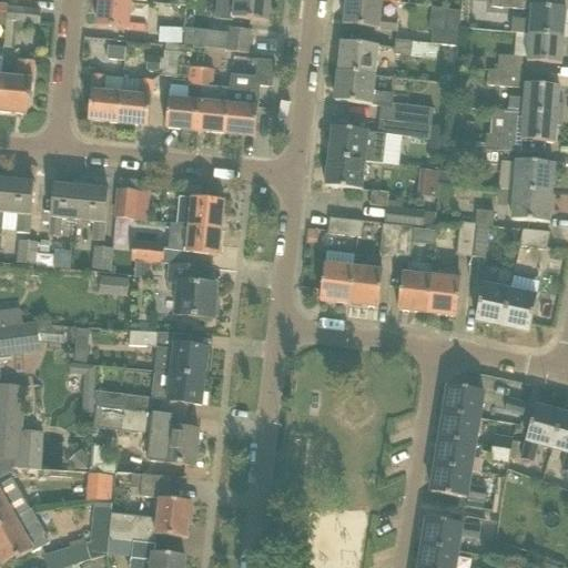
[(120,0),(100,0),(98,28),(143,32),(144,19),(129,18),(130,1),(120,0)]
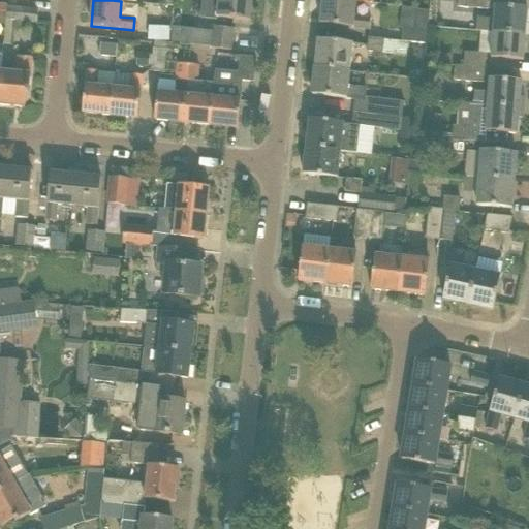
[(250,22),(252,0),(205,0),(205,4),(203,16),(250,22)]
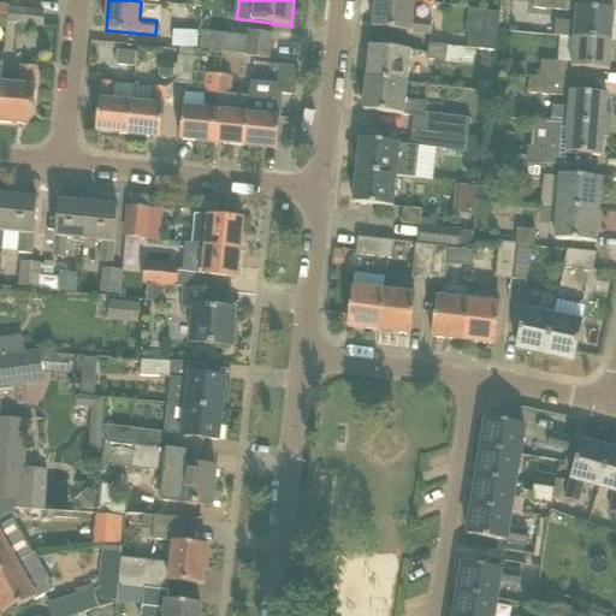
[(415,1),(401,0),(375,0),(373,28),(431,34),(432,22),(413,19),(415,1)]
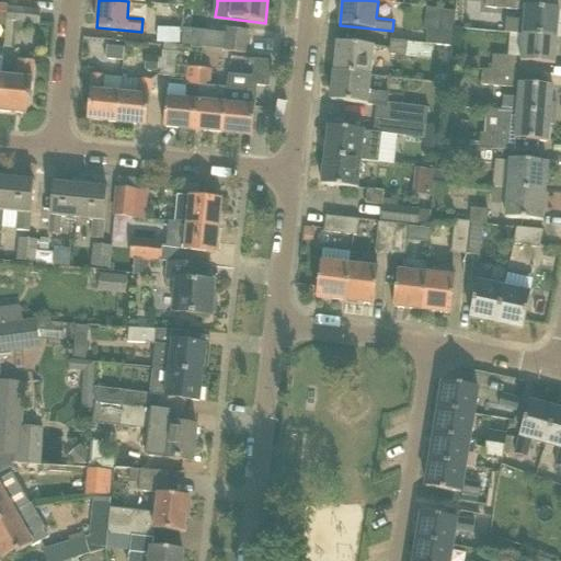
[(521,10),(521,0),(485,0),(485,8),(521,10)]
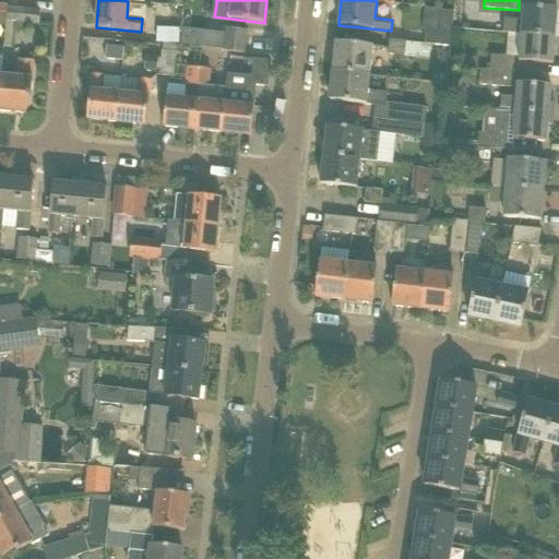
[(40,22),(42,9),(9,6),(8,20),(40,22)]
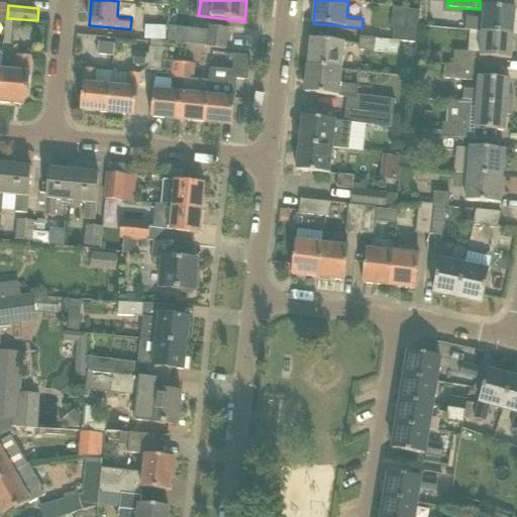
[(466,30),(483,31),(513,34),(515,8),(485,6),(484,19),(467,18),(466,30)]
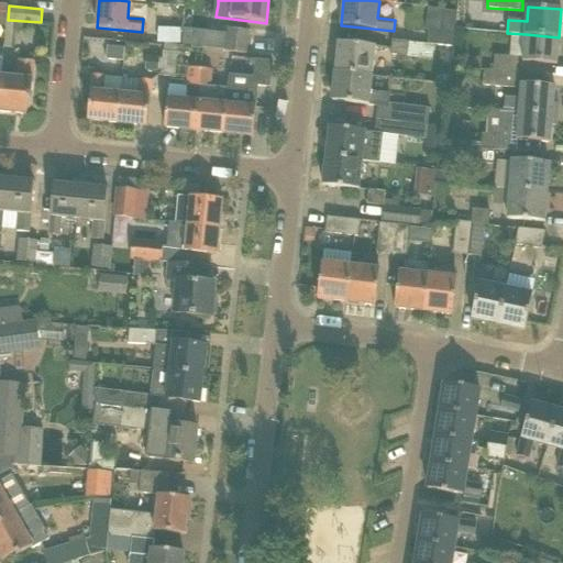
[(455,11),(443,10),(441,33),(429,31),(428,44),(453,47),(455,11)]
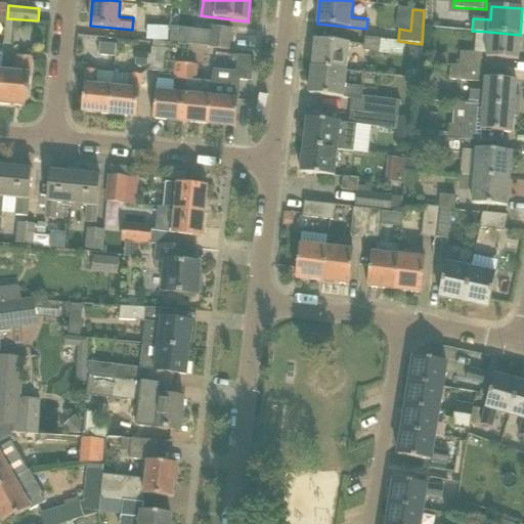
[(211,48),(228,50),(230,30),(214,27),(211,48)]
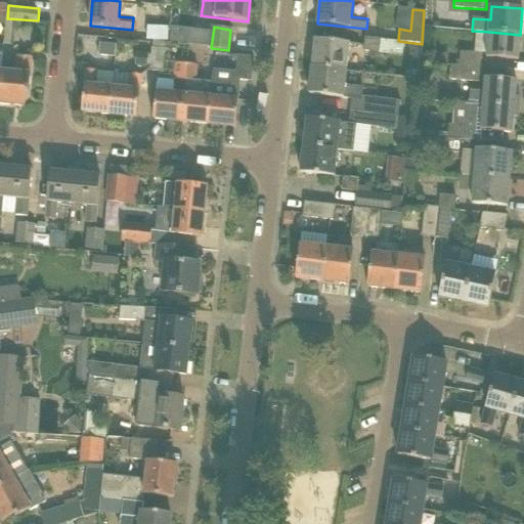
[(489,32),(487,58),(518,60),(520,35),(489,32)]
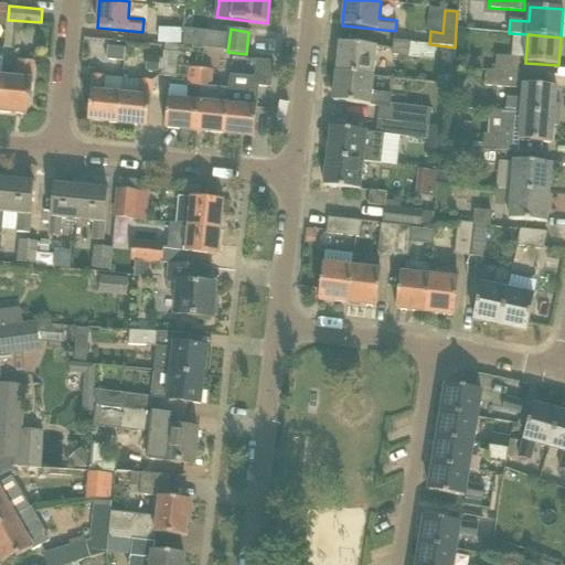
[(393,40),(392,54),(408,56),(411,42),(393,40)]
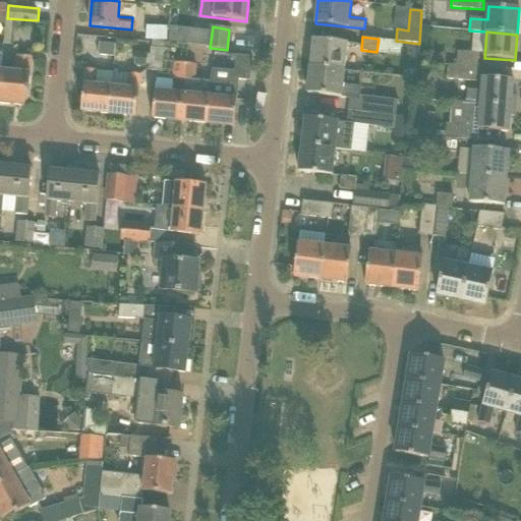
[(313,40),(310,67),(344,70),(347,44),(313,40)]
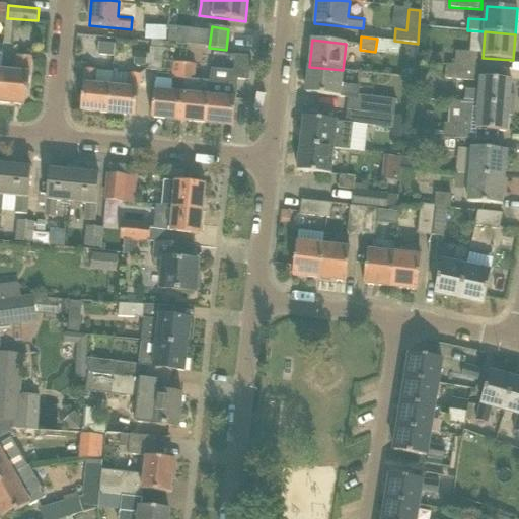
[(115,44),(99,43),(98,55),(114,57),(115,44)]
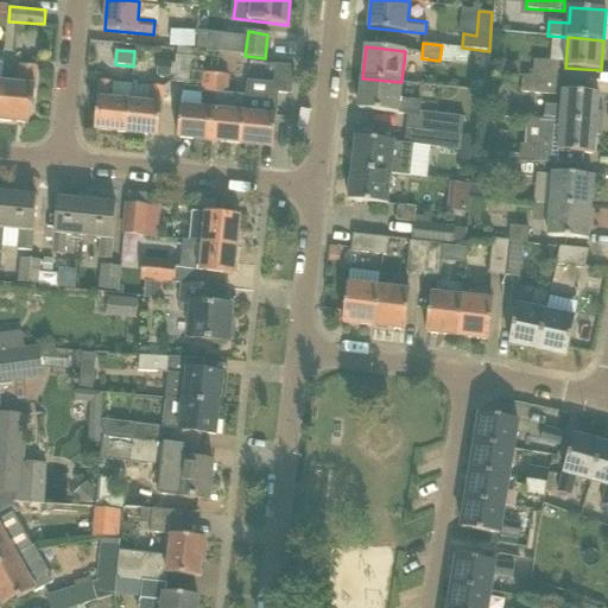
[(191,57),(177,55),(175,82),(189,83),(191,57)]
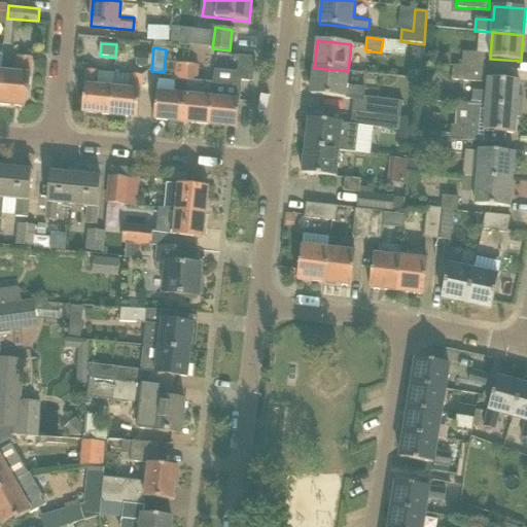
[(462,53),(461,66),(485,68),(486,54),(462,53)]
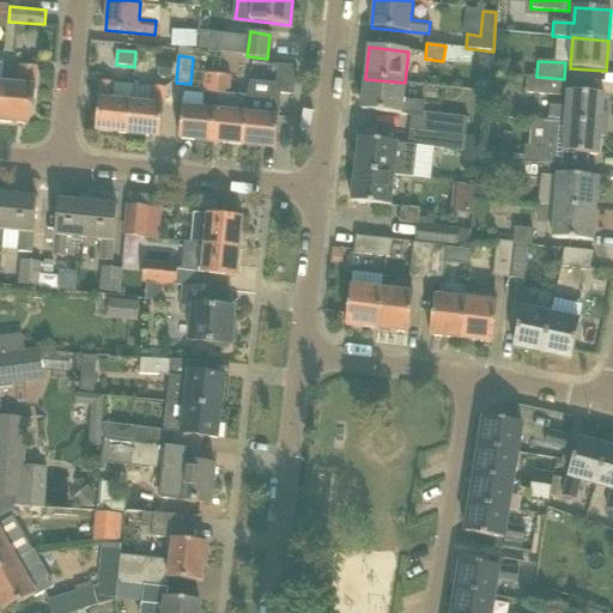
[(275,93),(295,95),(297,67),(278,65),(275,93)]
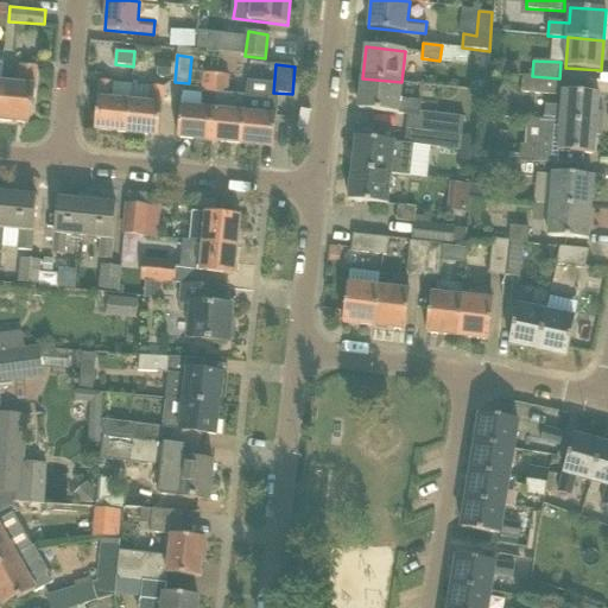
[(18,84),(0,82),(0,86),(0,120),(29,124),(31,107),(33,107),(36,86),(37,67),(19,65),(18,84)]
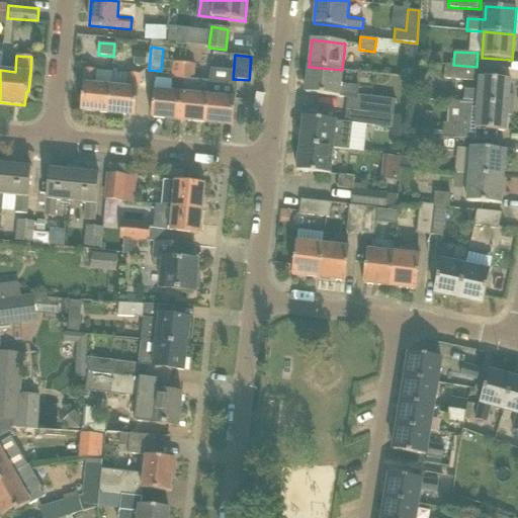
[(173,63),(170,92),(154,91),(152,118),(178,121),(184,63),(173,63)]
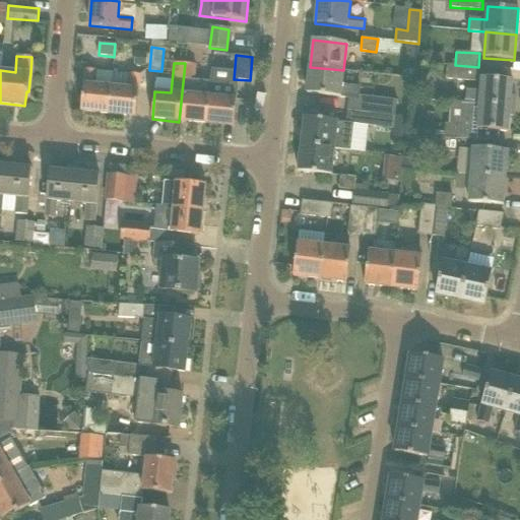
[(197,65),(185,63),(179,122),(206,124),(208,96),(197,95),(198,80),(195,80),(197,65)]
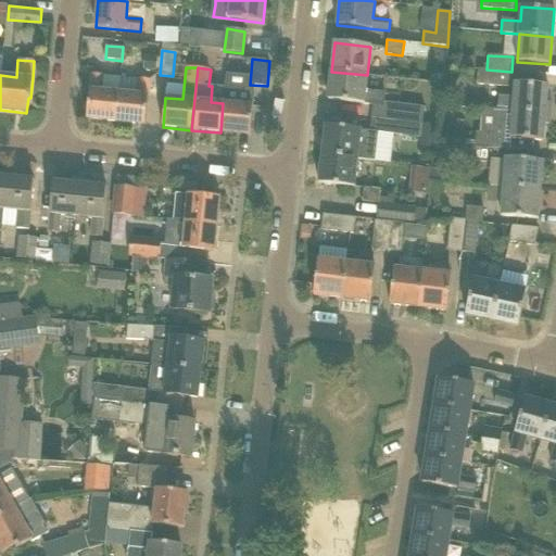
[(512,72),(487,70),(478,68),(477,85),(509,87),(512,72)]
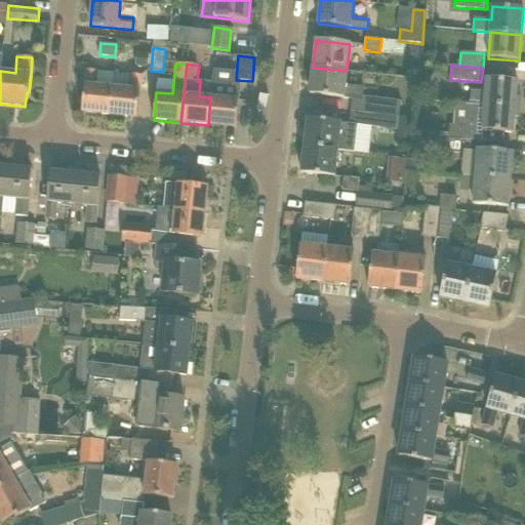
[(310,94),(344,98),(352,98),(351,112),(367,114),(368,101),(362,101),(364,87),(346,85),(347,71),(313,68),(310,94)]
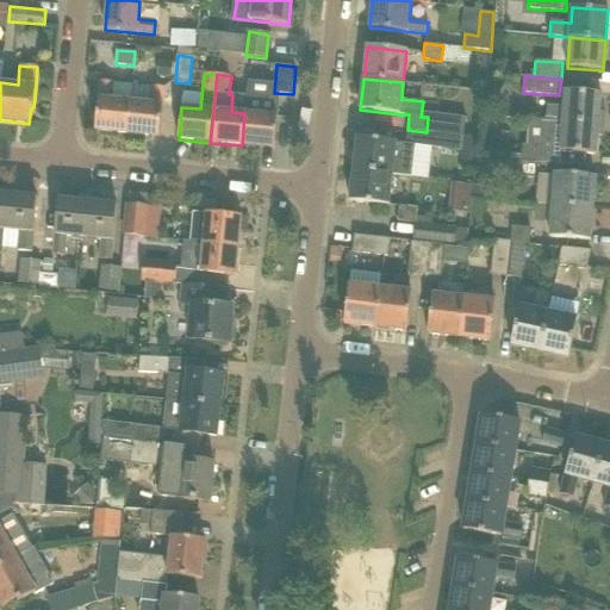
[(131,103),(129,103),(111,100),(113,82),(100,81),(95,131),(128,135),(131,103)]
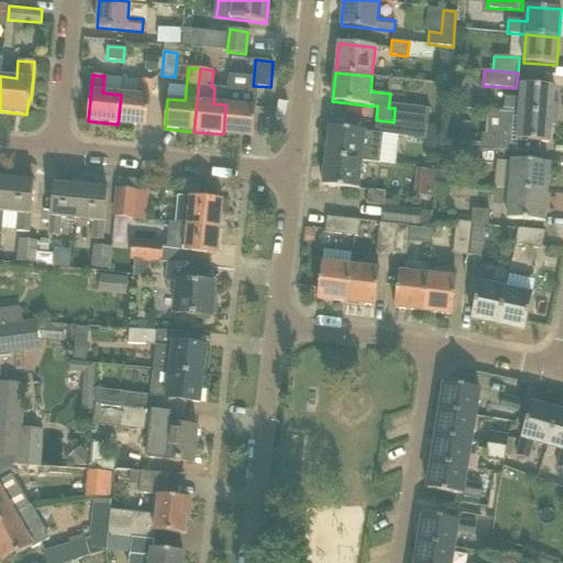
[(121,95),(118,124),(147,127),(151,81),(140,80),(138,97),(121,95)]
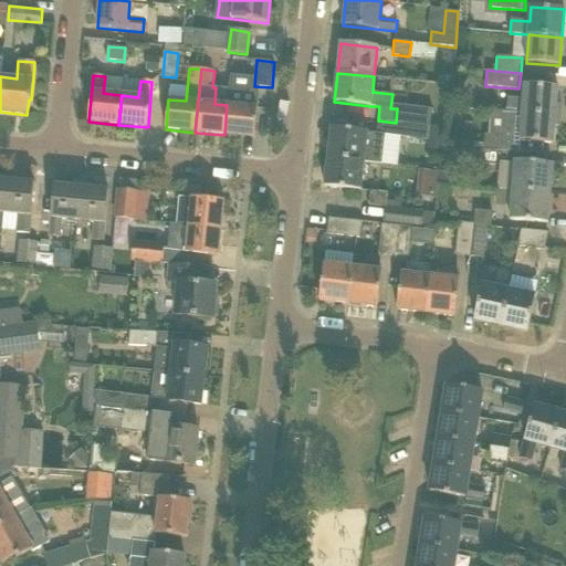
[(507,112),(556,116),(558,87),(525,86),(524,100),(509,97),(507,112)]
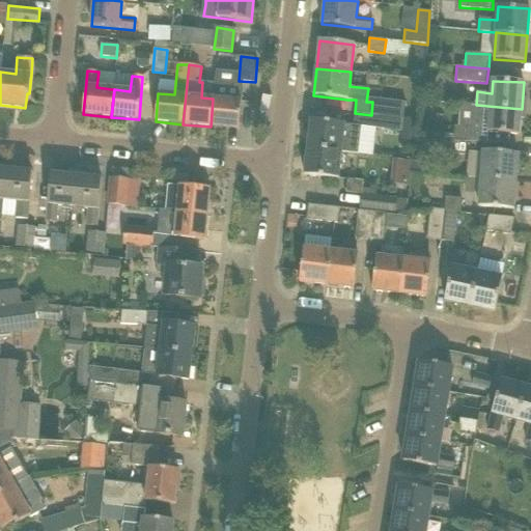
[(215,83),(213,99),(211,127),(239,129),(243,86),(215,83)]
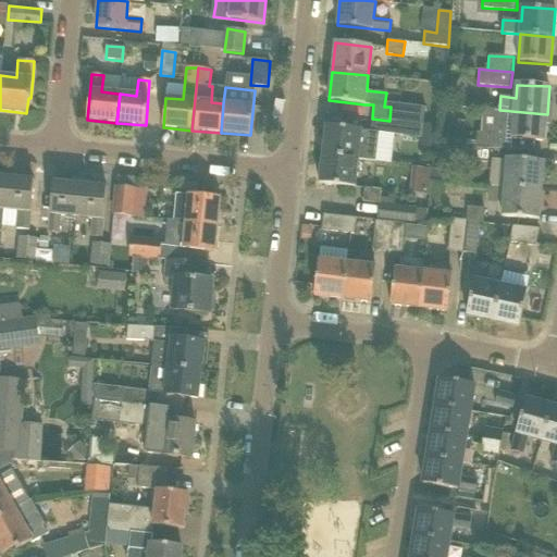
[(478,133),(477,147),(490,148),(533,152),(534,140),(545,141),(547,114),(499,110),(495,110),(494,134),(478,133)]
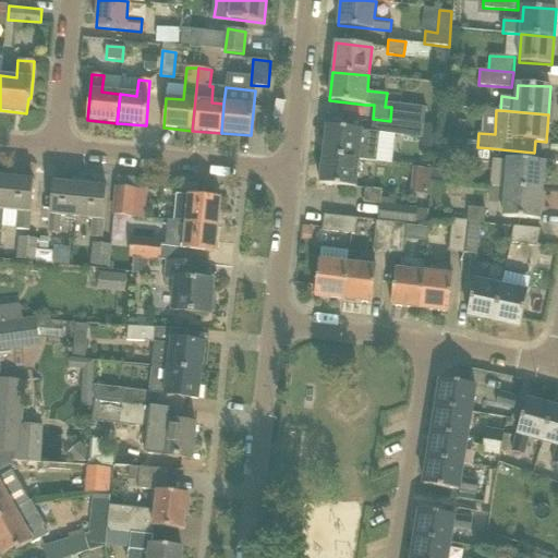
[(327,126),(324,155),(360,159),(376,161),(379,133),(422,137),(423,125),(399,121),(390,121),(373,119),(372,132),(363,131),(327,126)]
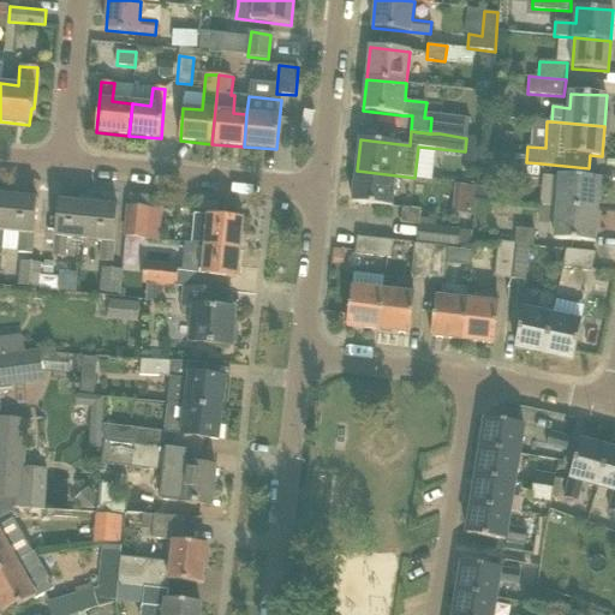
[(541,163),(526,162),(521,162),(520,178),(539,180),(541,163)]
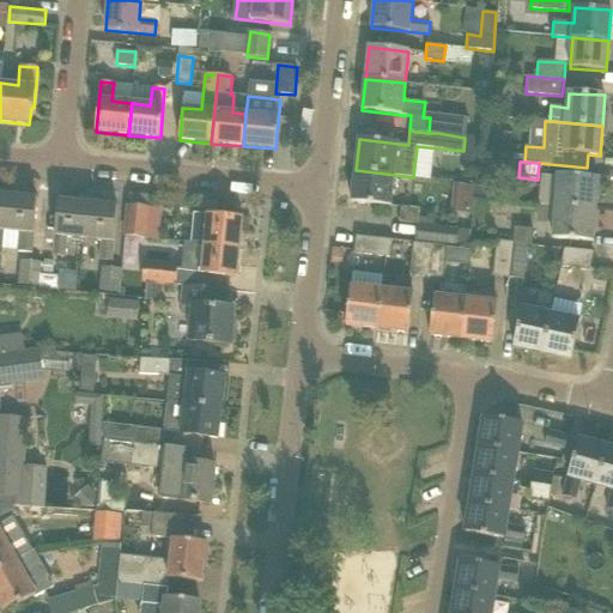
[(356,170),(352,202),(392,206),(395,175),(356,170)]
